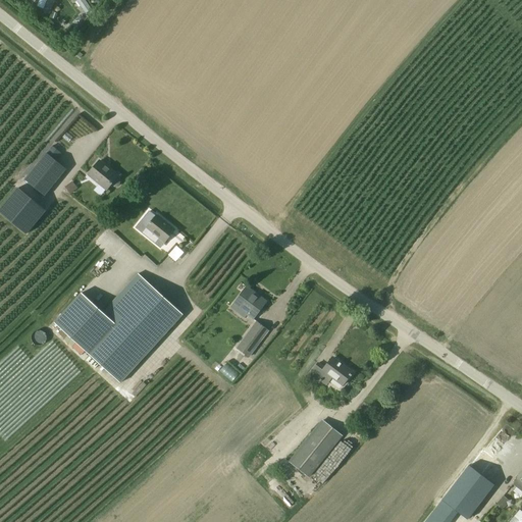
[(38,0),(37,6),(43,8),(42,12),(51,14),(54,0),(38,0)]
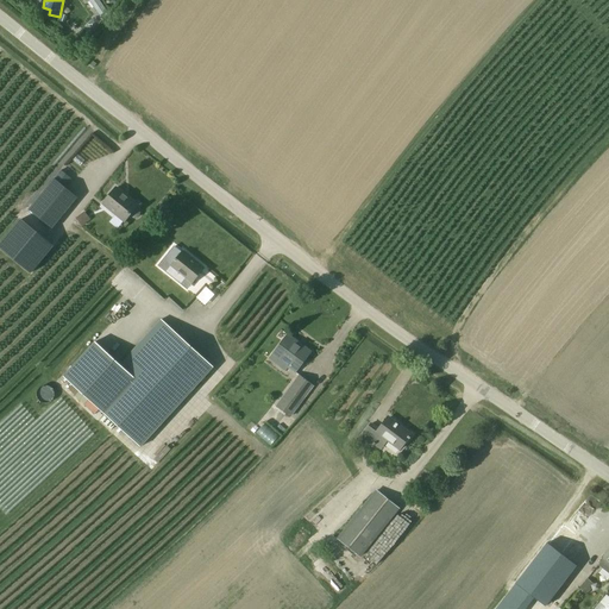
[(83,0),(96,18),(107,10),(99,0),(83,0)]
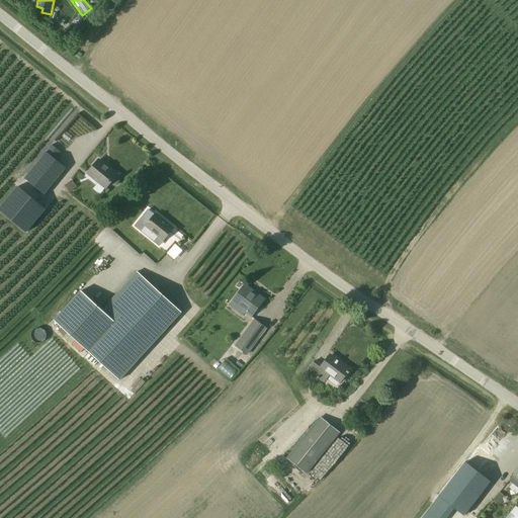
[(45,194),(66,168),(55,159),(60,152),(52,146),(24,179),(45,194)]
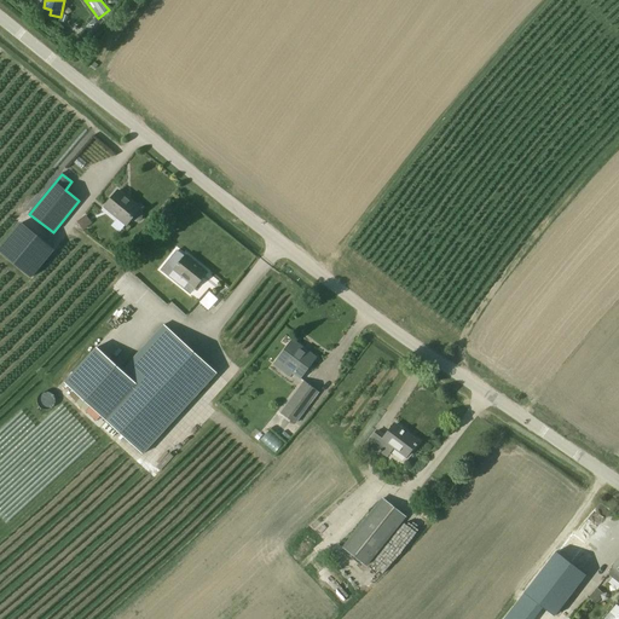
[(140,209),(119,191),(105,208),(126,225),(131,220),(133,221),(136,223),(139,223),(142,219),(142,215),(140,213),(138,212),(140,209)]
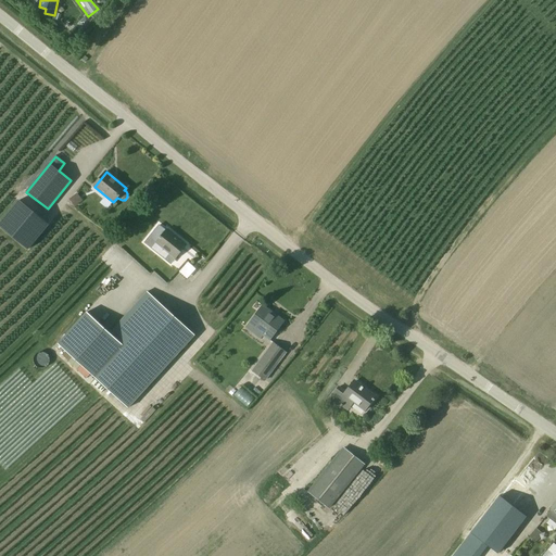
[(74,206),(83,200),(76,192),(68,200),(74,206)]
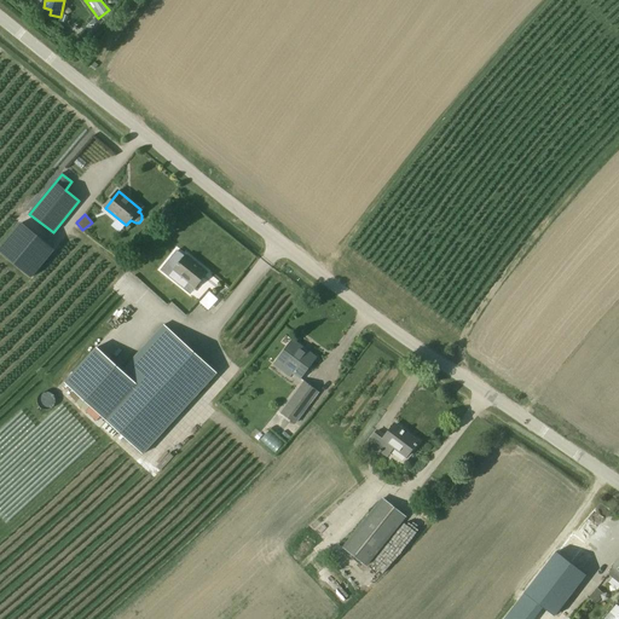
[(3,246),(15,256),(22,247),(10,237),(3,246)]
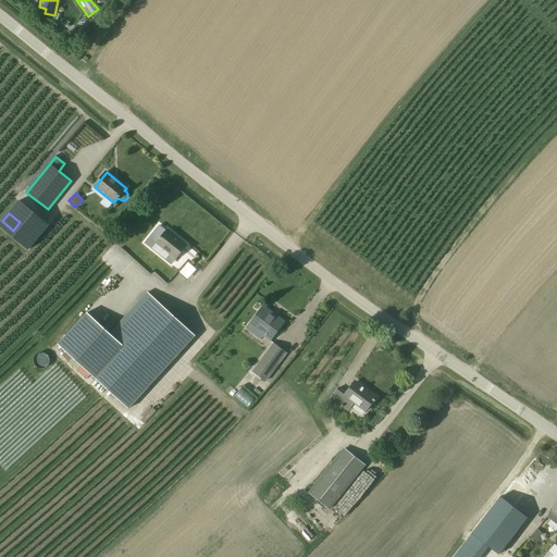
[(159,226),(145,244),(159,255),(163,250),(175,260),(185,247),(177,240),(178,239),(166,230),(165,232),(159,226)]
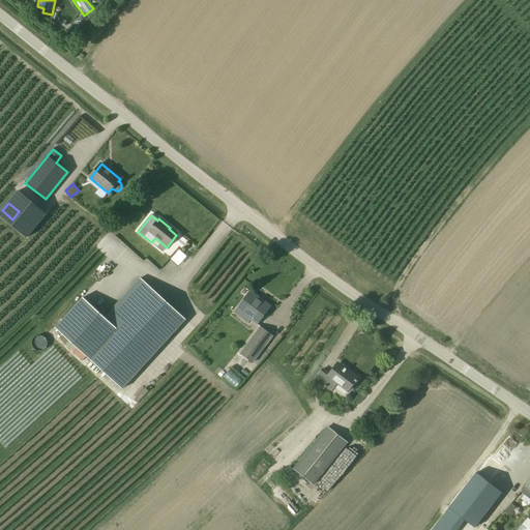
[(179,249),(171,258),(177,264),(185,256),(179,249)]
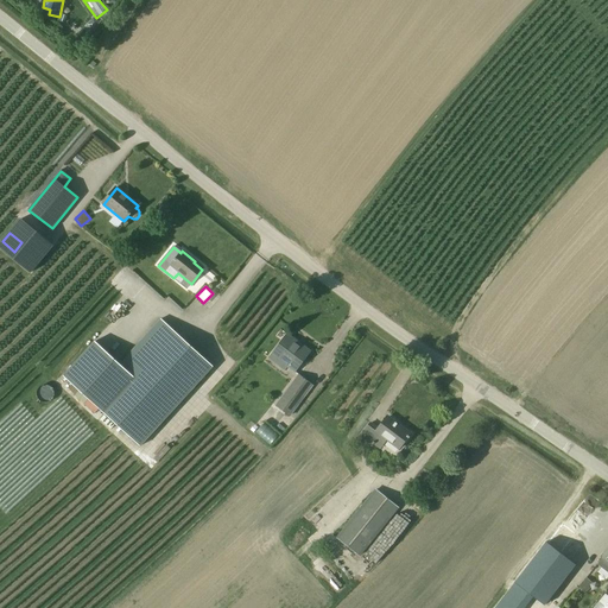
[(140,447),(213,367),(162,320),(120,365),(95,342),(63,377),(140,447)]
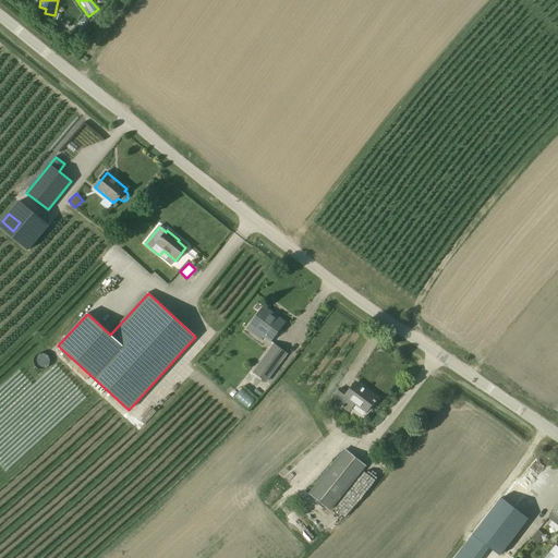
[(262,341),(265,337),(270,341),(283,324),(275,317),(276,316),(264,307),(250,326),(249,325),(245,329),(262,341)]
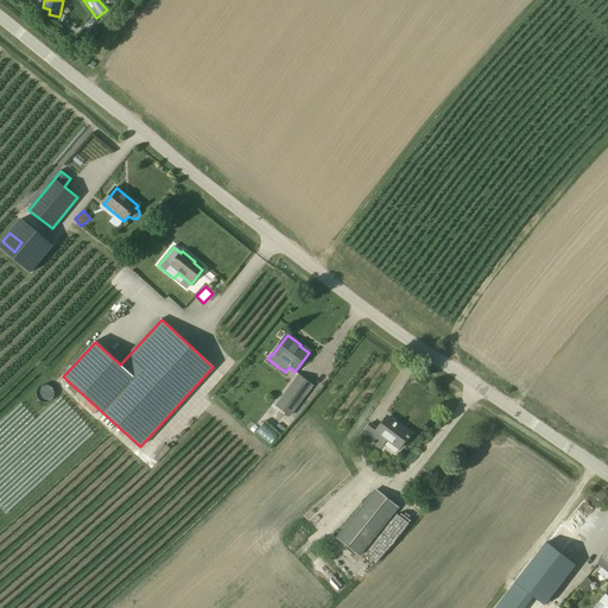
[(298,374),(274,406),(290,417),(314,386),(298,374)]
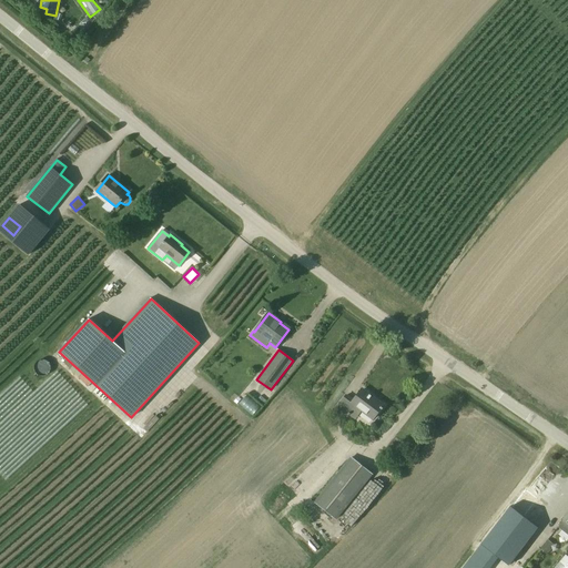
[(355,421),(363,411),(374,419),(384,406),(374,398),(373,401),(361,391),(354,401),(345,394),(337,406),(355,421)]
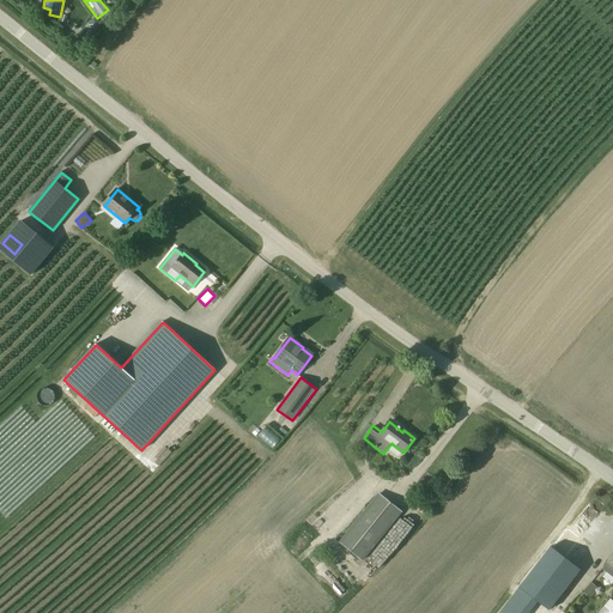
[(272,448),(280,439),(266,425),(258,434),(272,448)]
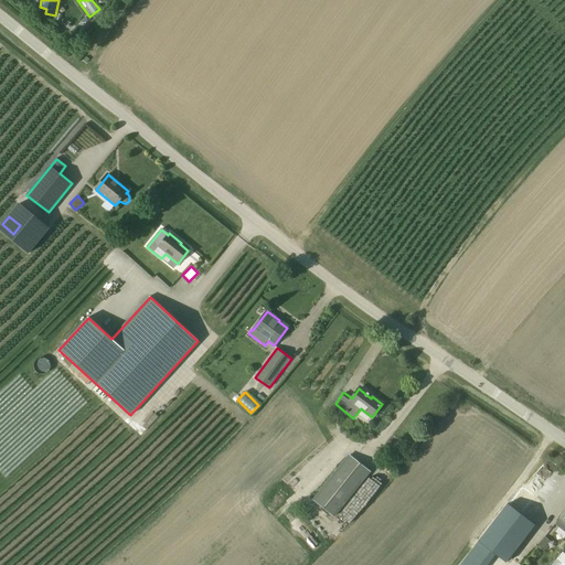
[(320,413),(327,427),(331,425),(324,411),(320,413)]
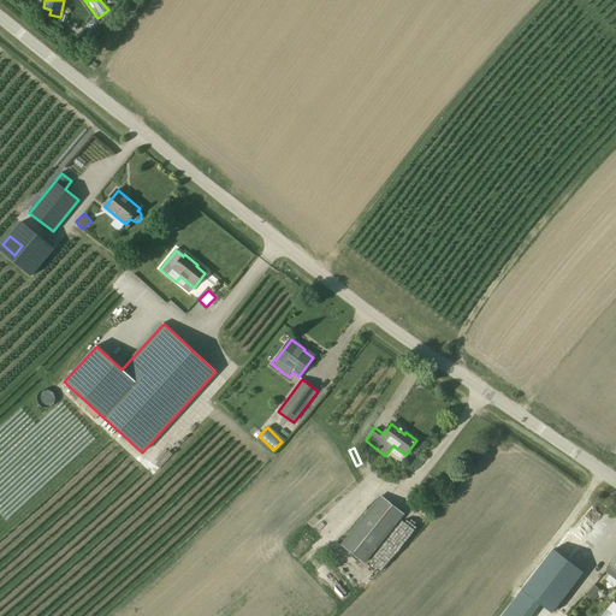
[(365,564),(404,515),(380,496),(341,545),(365,564)]
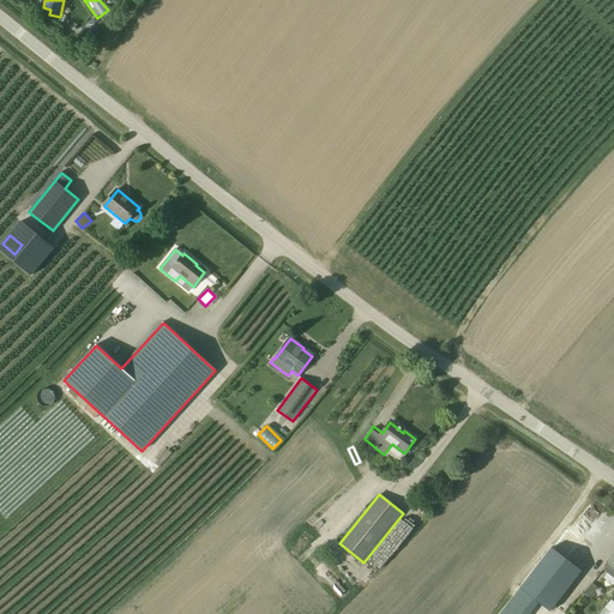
[(584,539),(571,529),(557,547),(554,546),(522,585),(551,608),(583,569),(569,558),(584,539)]
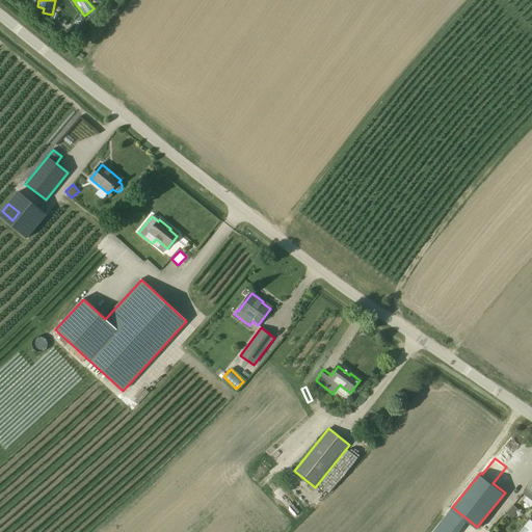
[(531,481),(527,487),(523,494),(531,501),(531,481)]
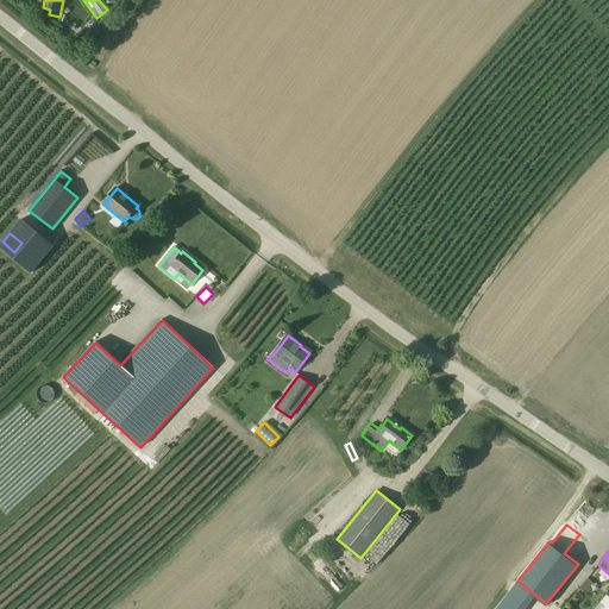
[(588,579),(579,589),(586,596),(595,585),(588,579)]
